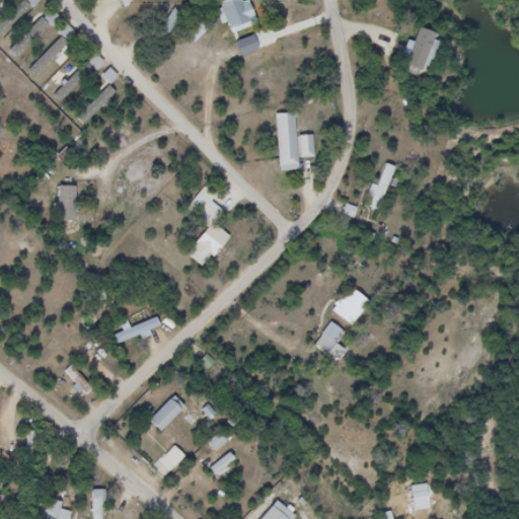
[(247,27),(247,0),(225,0),(225,27),(247,27)]
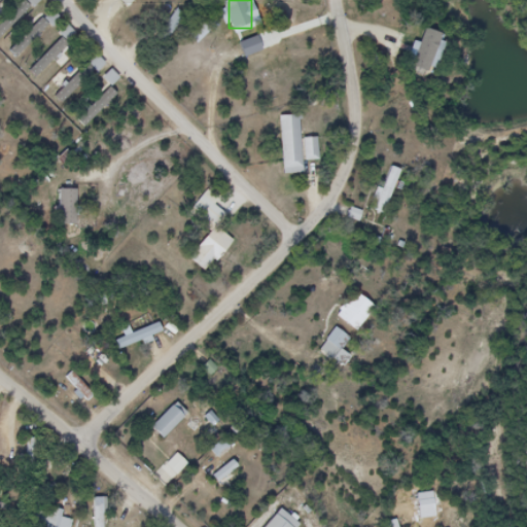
[(60,18),(50,7),(8,49),(19,59),(60,18)]
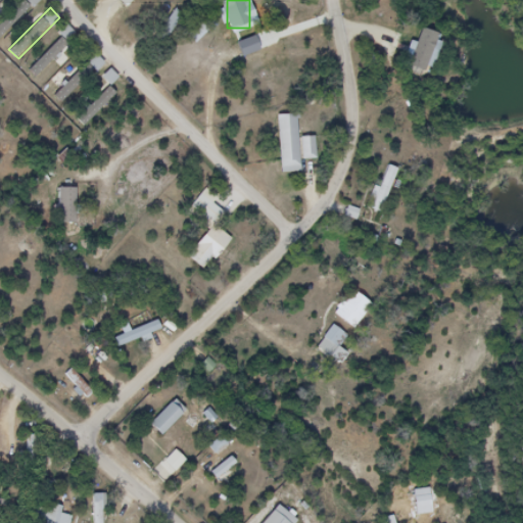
[(182,16),(176,12),(165,27),(172,31),(182,16)]
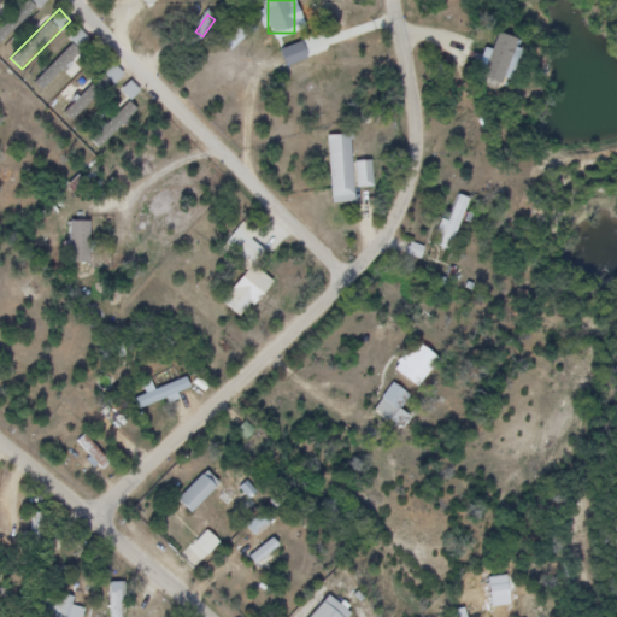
[(42,92),(90,41),(80,31),(31,82),(42,92)]
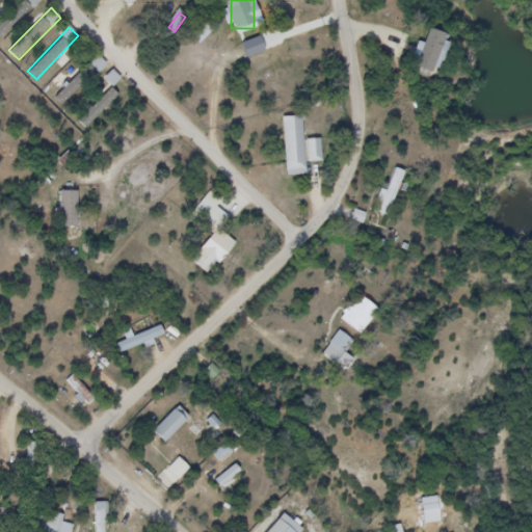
[(63,104),(96,72),(98,74),(108,65),(98,55),(56,97),(63,104)]
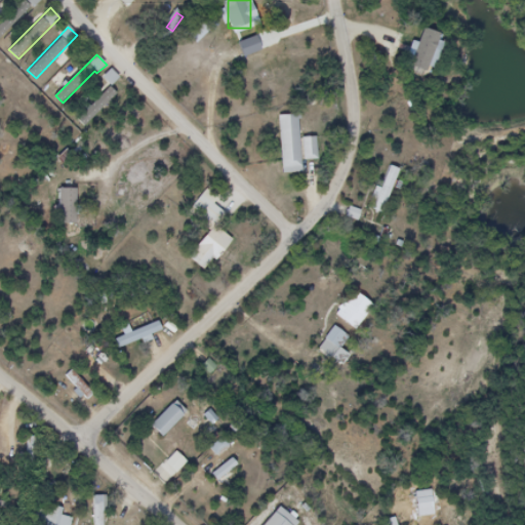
[(78,121),(87,129),(119,94),(110,85),(78,121)]
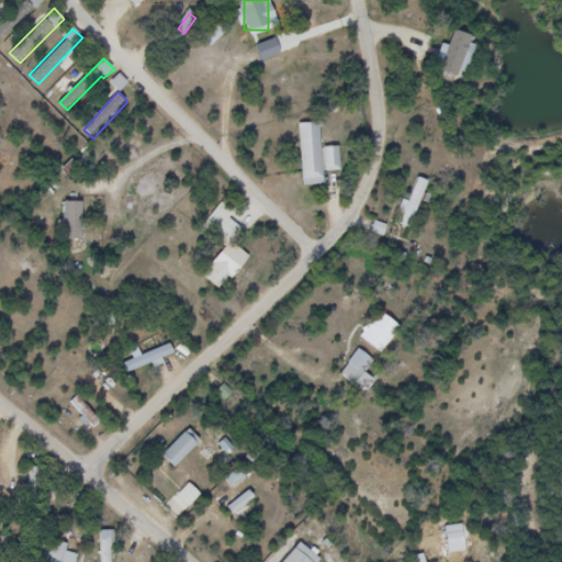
[(340,171),(339,147),(322,148),(321,123),(299,124),(302,188),(324,187),(324,172),(340,171)]
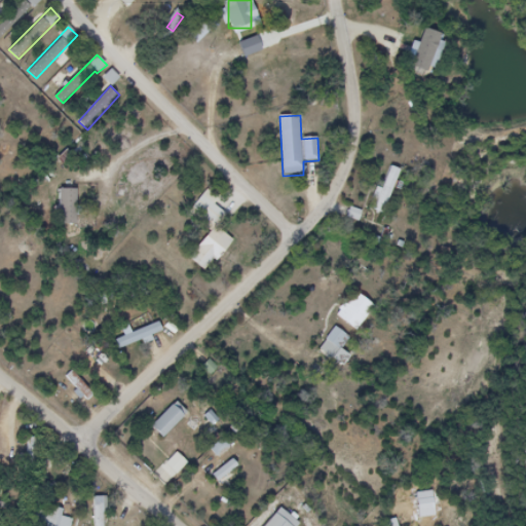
[(400,171),(388,166),(373,211),(384,215),(400,171)]
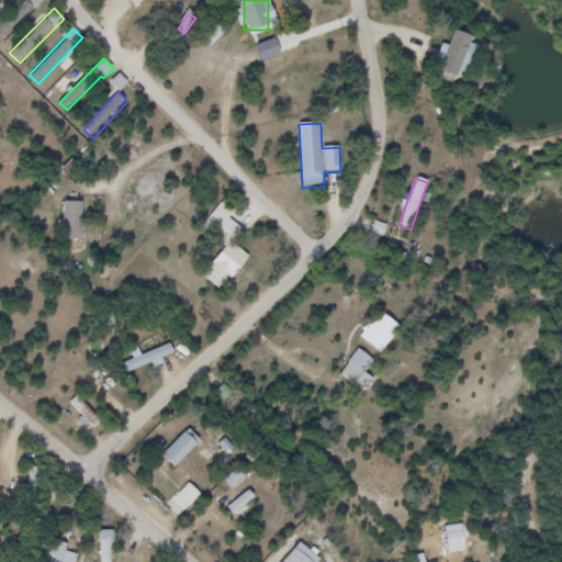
[(202,278),(222,292),(247,256),(232,245),(243,229),(228,220),(235,210),(223,201),(205,225),(228,242),(202,278)]
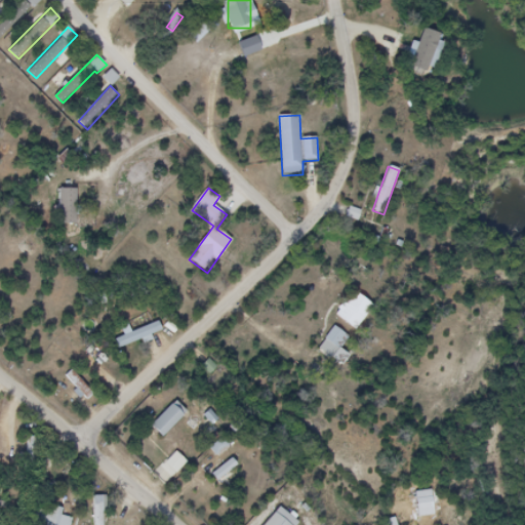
[(58,224),(76,224),(76,190),(58,190),(58,224)]
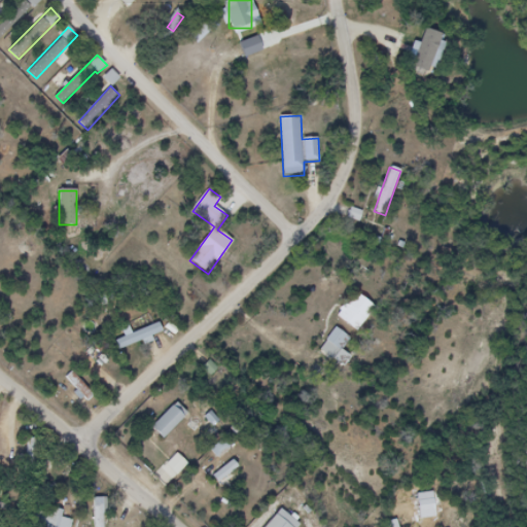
[(336,315),(354,331),(375,310),(356,293),(336,315)]
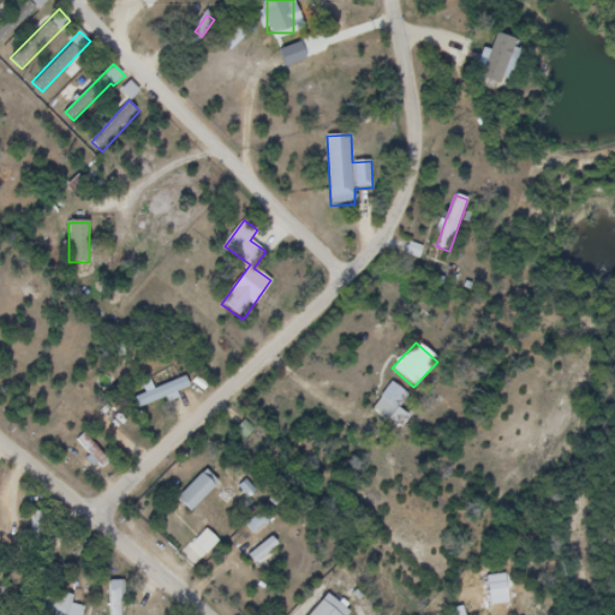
[(189,392),(185,380),(135,395),(138,407),(189,392)]
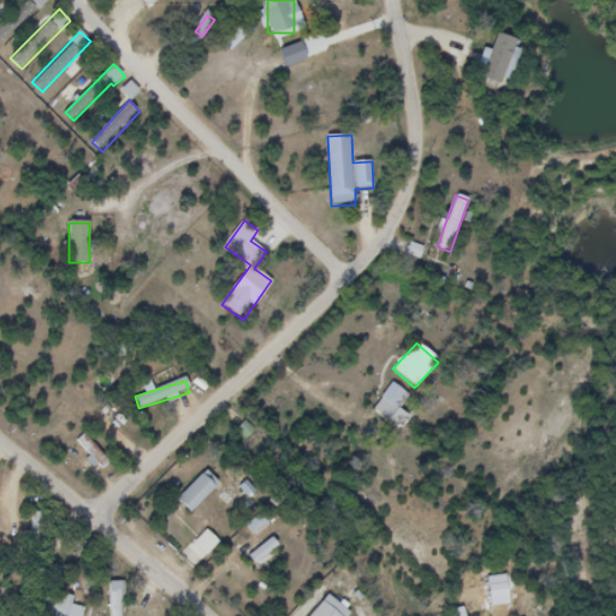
[(373,409),(396,425),(404,414),(400,410),(409,396),(392,384),(373,409)]
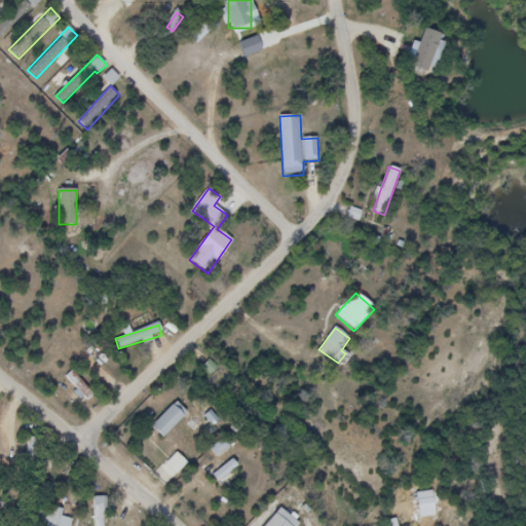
[(89,355),(115,375),(119,370),(95,350),(89,355)]
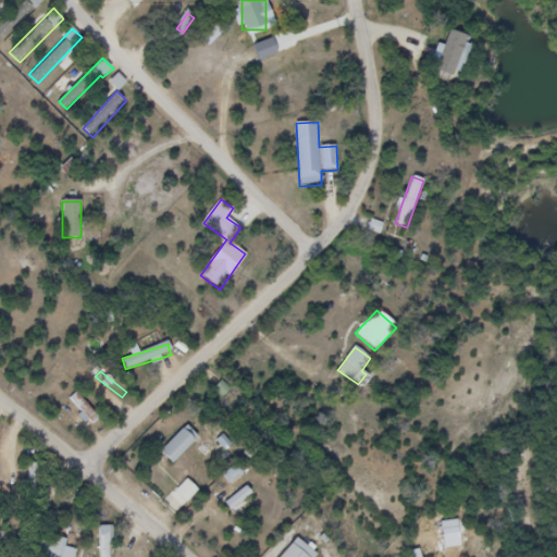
[(198,438),(186,426),(159,454),(171,466),(198,438)]
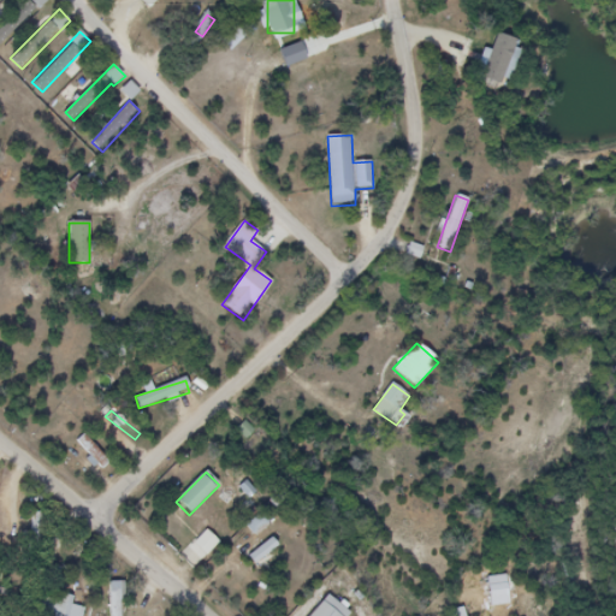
[(268,560),(258,546),(253,550),(256,555),(248,561),(255,570),(268,560)]
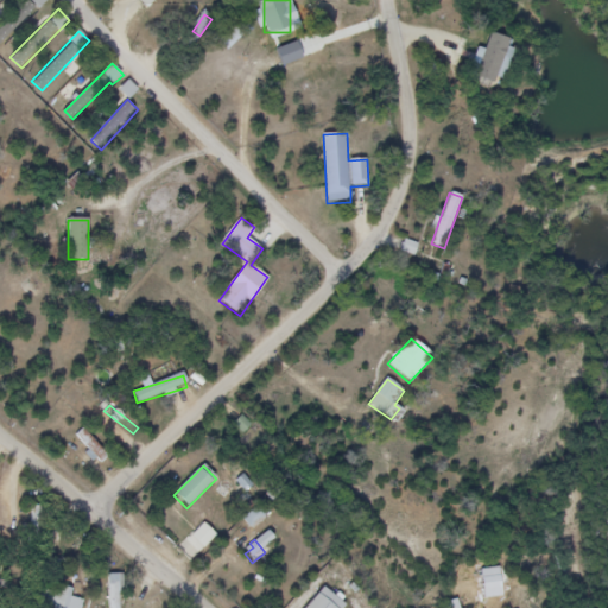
[(108,607),(121,607),(121,575),(108,575),(108,607)]
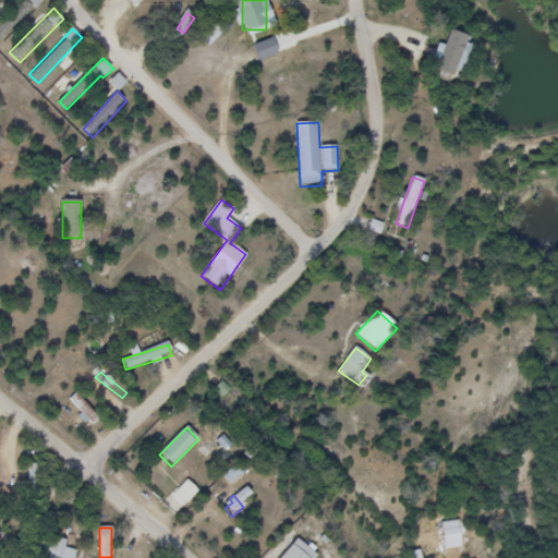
[(315,557),(316,557),(298,540),(280,557),(315,557)]
